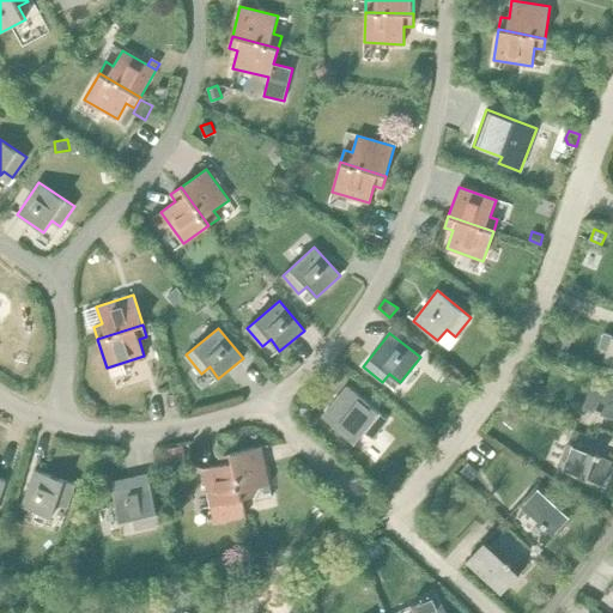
[(572,340),(557,333),(552,343),(568,350),(572,340)]
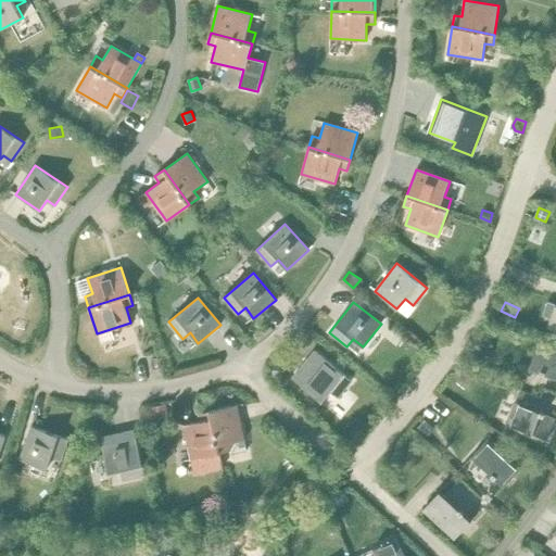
[(555,352),(538,345),(529,367),(555,378),(555,352)]
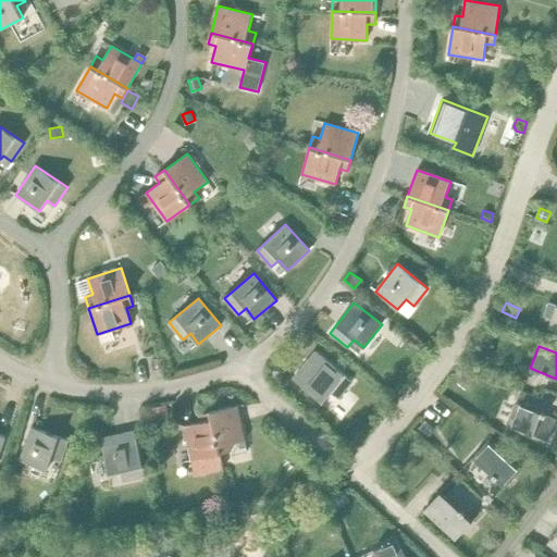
[(353,381),(322,357),(316,351),(293,379),(300,384),(322,403),(331,392),(338,398),(353,381)]
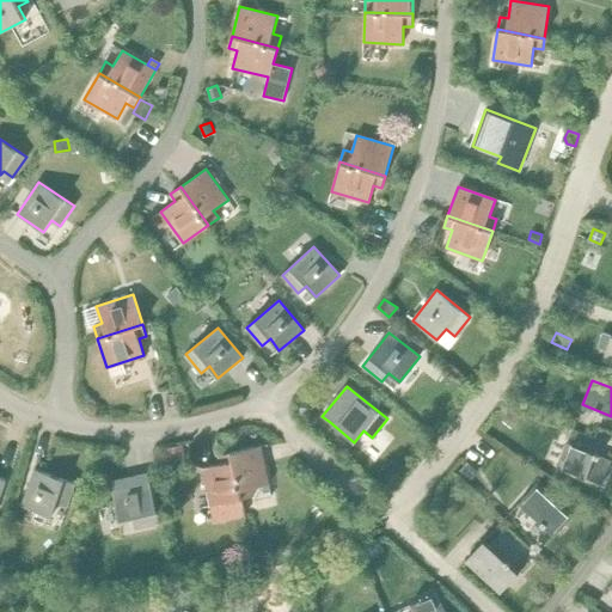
[(512,410),(503,421),(513,427),(521,416),(512,410)]
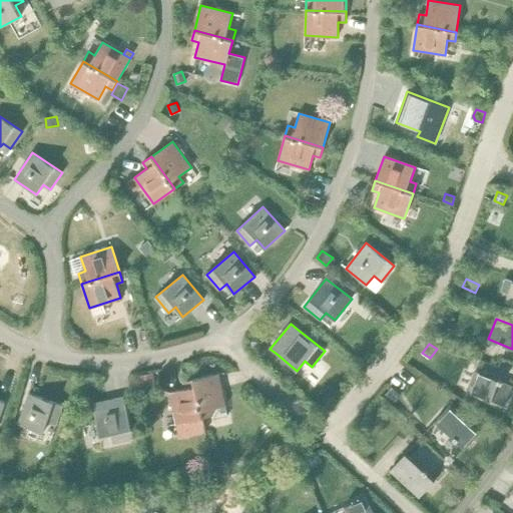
[(476,371),(468,392),(505,406),(512,386),(476,371)]
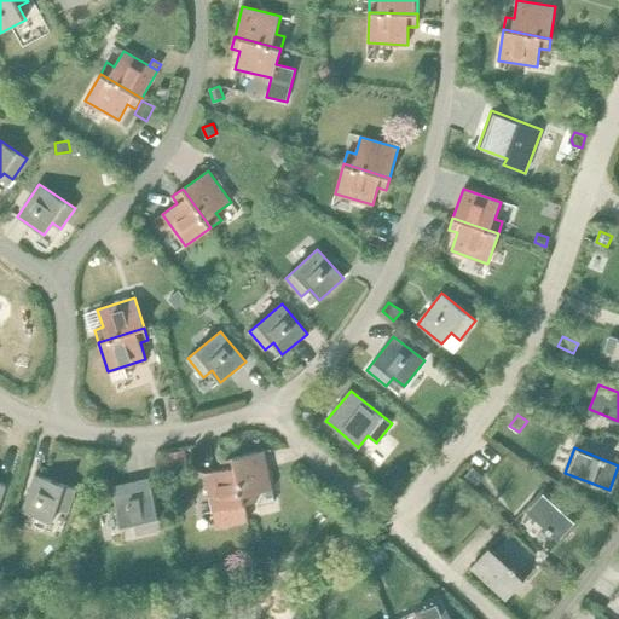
[(264,451),(233,458),(243,504),(244,504),(256,502),(254,493),(272,490),(264,451)]
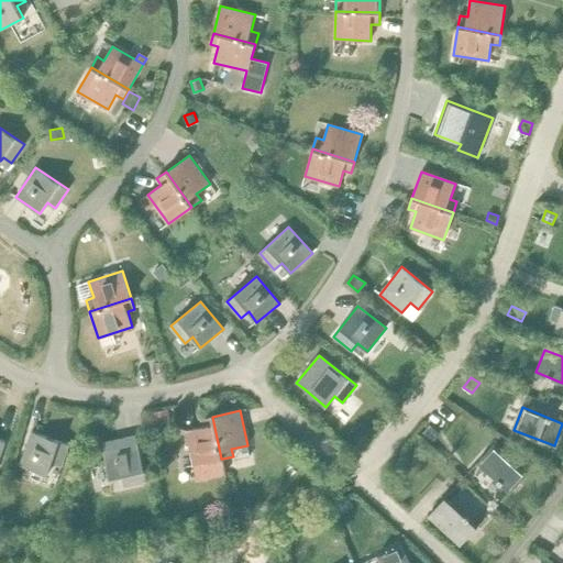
[(106,414),(92,415),(94,423),(107,422),(106,414)]
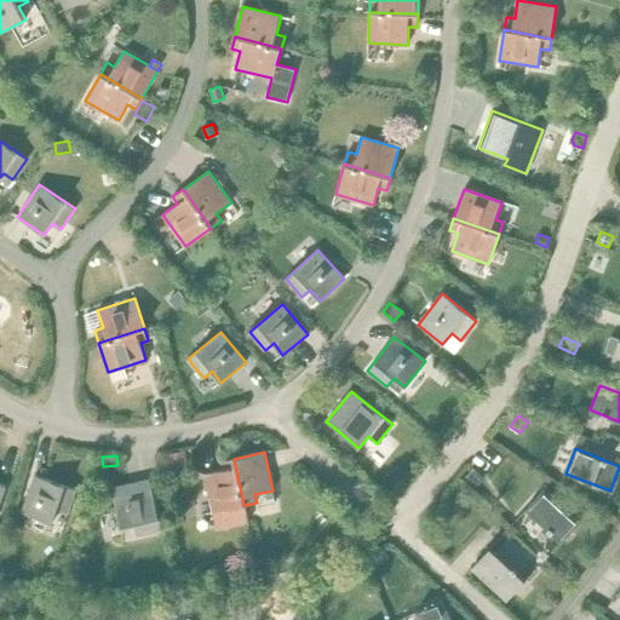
[(223,470),(205,474),(217,529),(248,522),(245,505),(244,505),(234,459),(220,461),(223,470)]
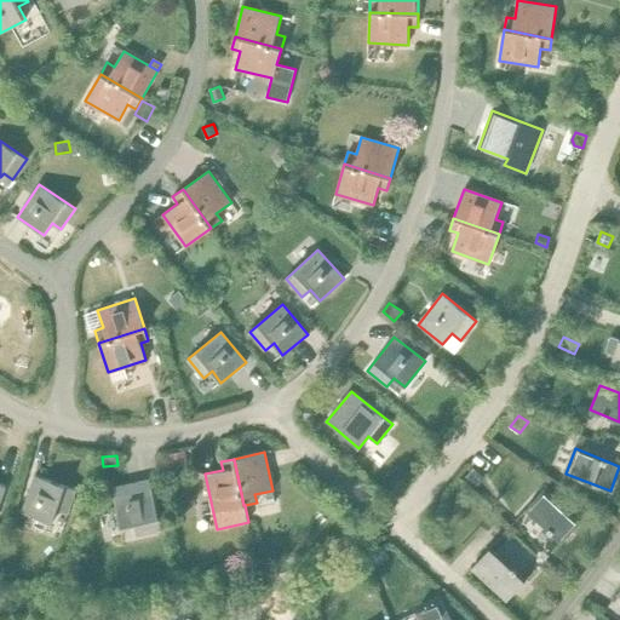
[(468,476),(478,486),(484,477),(474,468),(468,476)]
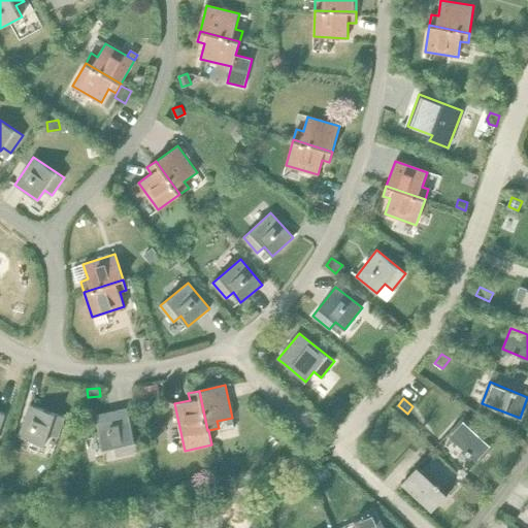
[(29,404),(19,435),(44,444),(48,433),(57,436),(64,417),(29,404)]
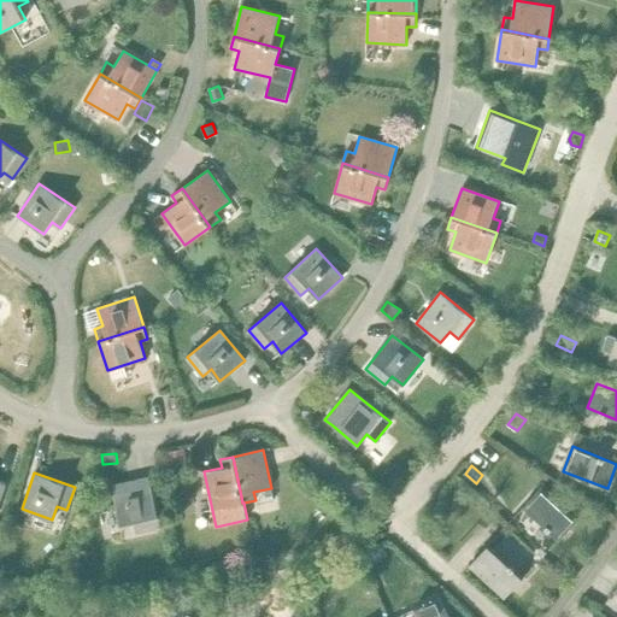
[(150,479),(111,487),(119,524),(134,522),(136,533),(160,527),(150,479)]
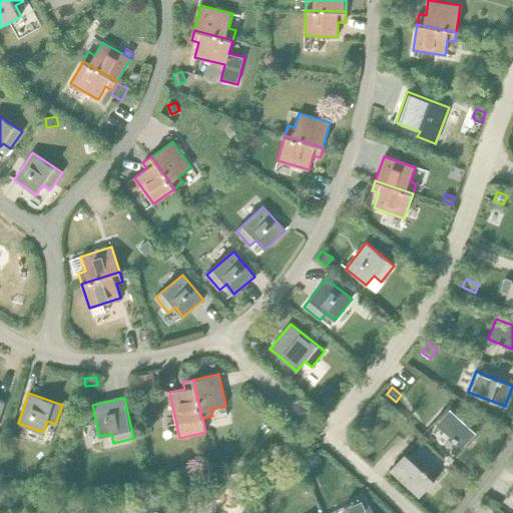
[(450,405),(435,421),(465,448),(480,432),(450,405)]
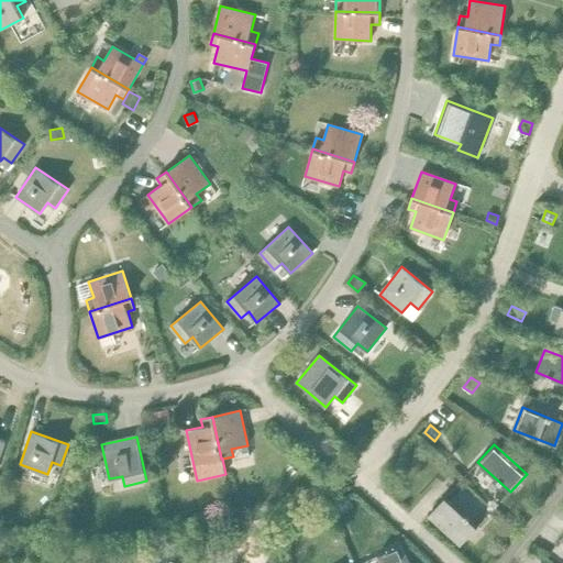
[(13,464),(9,475),(20,479),(24,468),(13,464)]
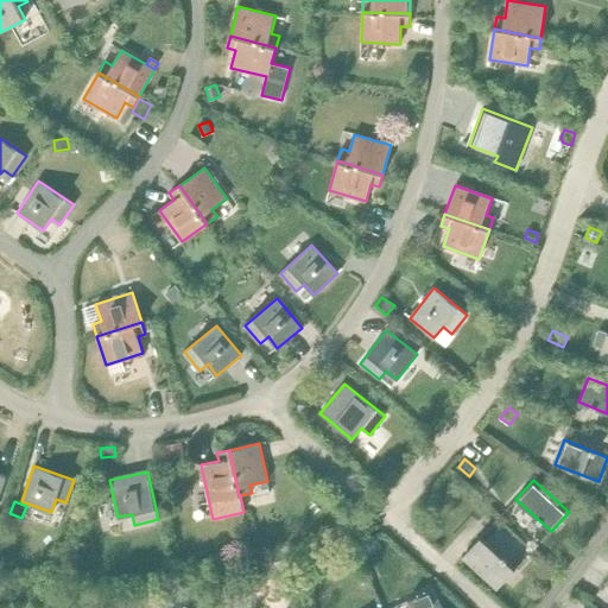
[(443,532),(431,523),(424,531),(436,540),(443,532)]
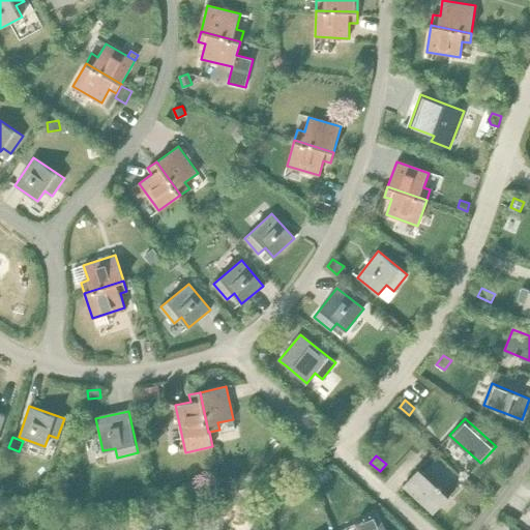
[(327,468),(315,473),(319,482),(331,477),(327,468)]
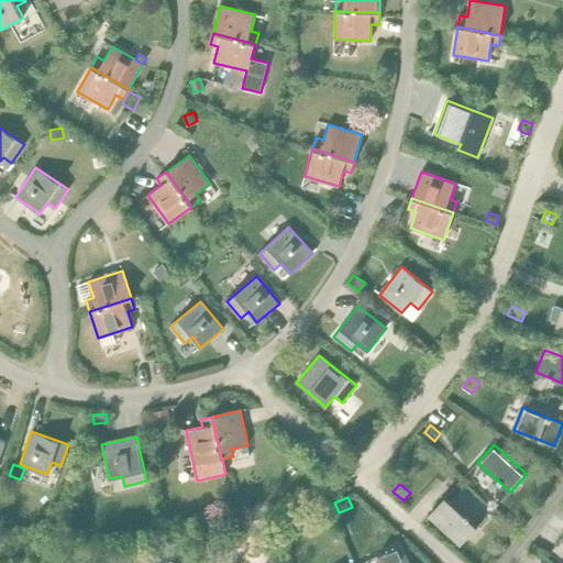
[(445,498),(429,516),(461,545),(477,528),(445,498)]
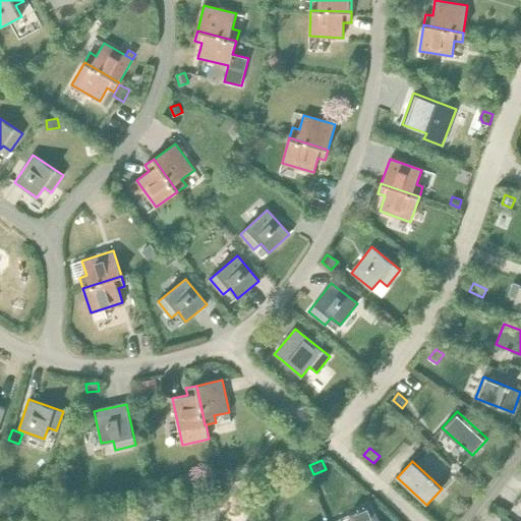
[(378,520),(370,505),(350,514),(353,520),(378,520)]
